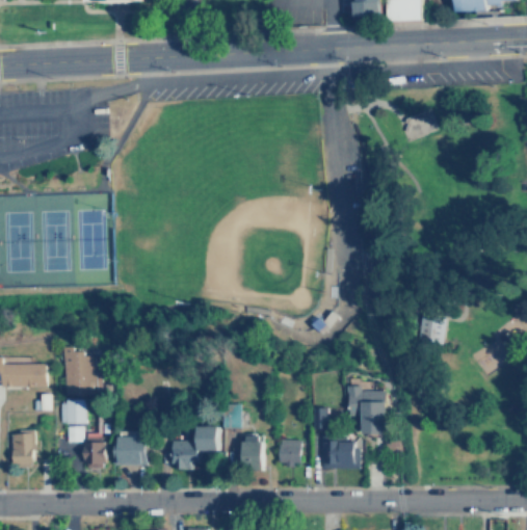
[(362,0),(363,17),(389,16),(389,0),(362,0)]
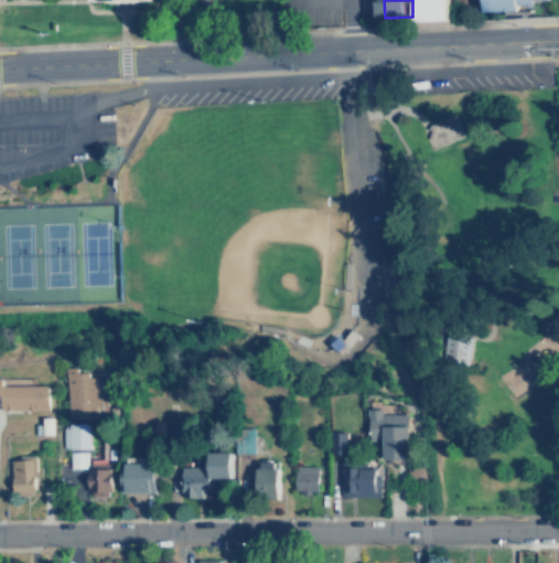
[(416,0),(417,22),(453,21),(452,0),(416,0)]
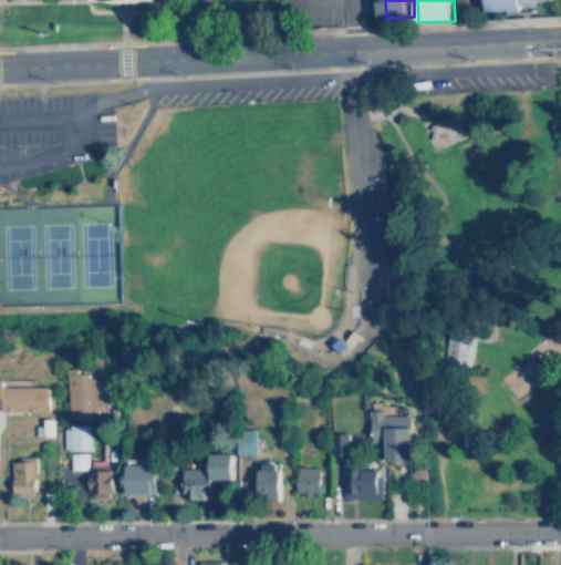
[(488,0),(489,12),(522,11),(522,6),(538,6),(538,1),(552,1),(552,0),(488,0)]
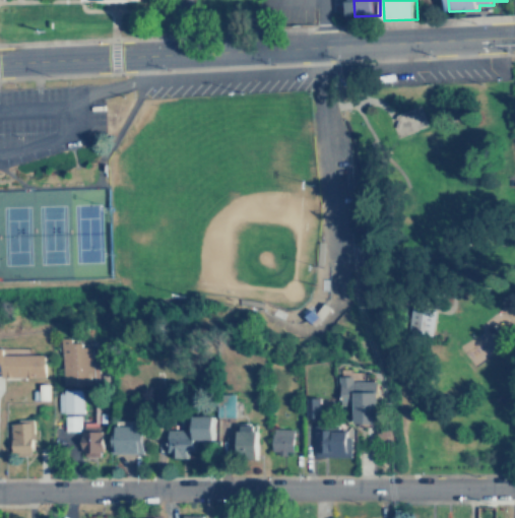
[(391,119),(422,106),(430,126),(399,139),(391,119)]
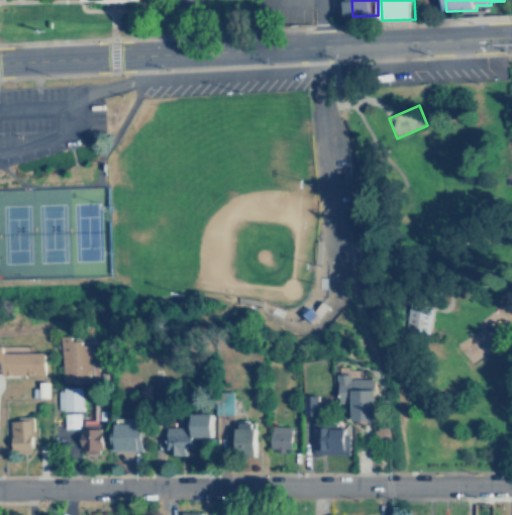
[(411,310),(436,316),(432,336),(406,331),(411,310)]
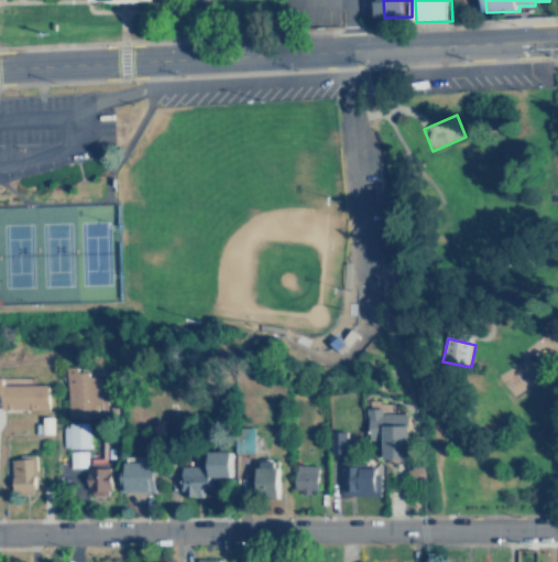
[(69,419),(107,419),(107,375),(91,375),(91,369),(69,369),(69,419)]
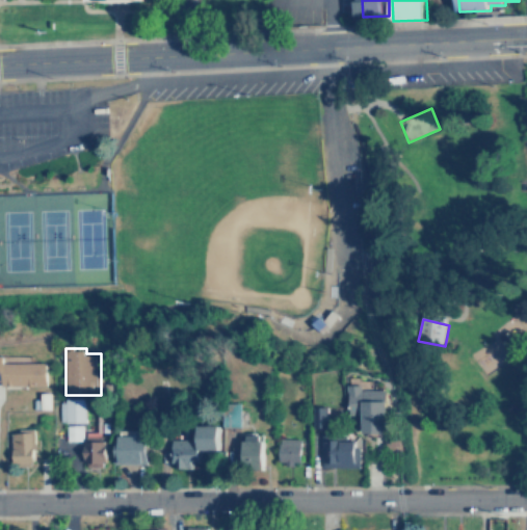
[(50,364),(8,365),(7,358),(0,358),(0,382),(5,382),(5,388),(51,387),(50,364)]
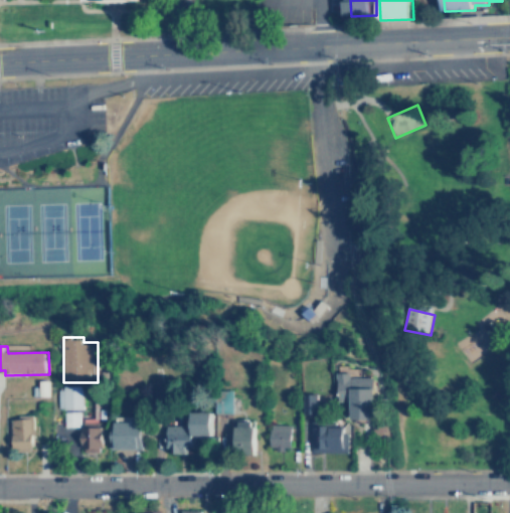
[(313,422),(312,454),(351,455),(351,421),(375,421),(375,378),(339,378),(339,412),(343,412),(343,422),(313,422)]
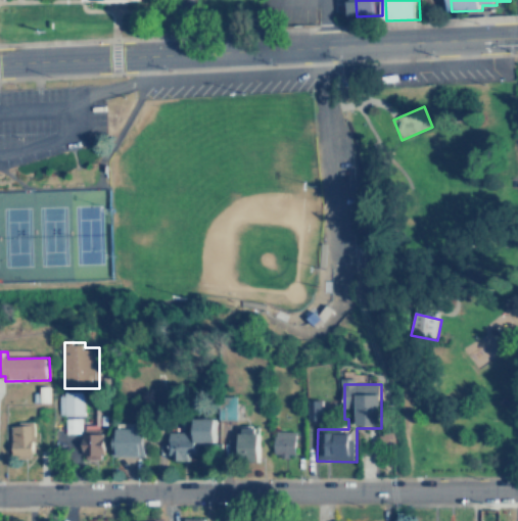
[(59,417),(84,417),(84,394),(59,394),(59,417)]
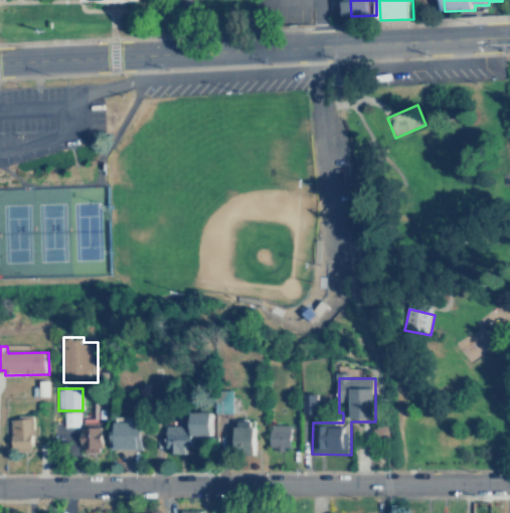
[(238,392),(220,391),(219,413),(237,414),(238,392)]
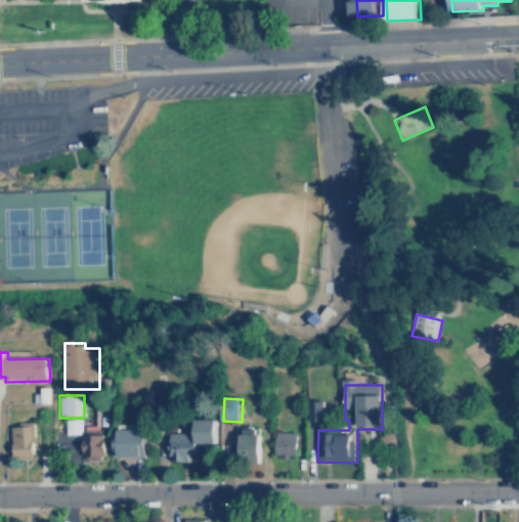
[(84,427),(83,421),(67,422),(67,436),(84,436),(84,460),(104,460),(104,427),(84,427)]
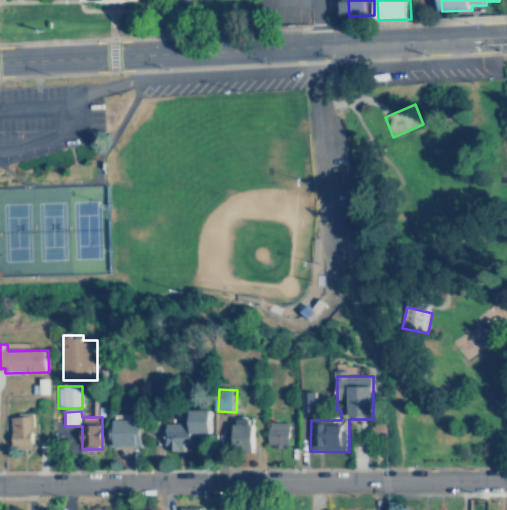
[(211,435),(211,411),(189,412),(189,424),(166,425),(166,451),(191,451),(191,436),(211,435)]
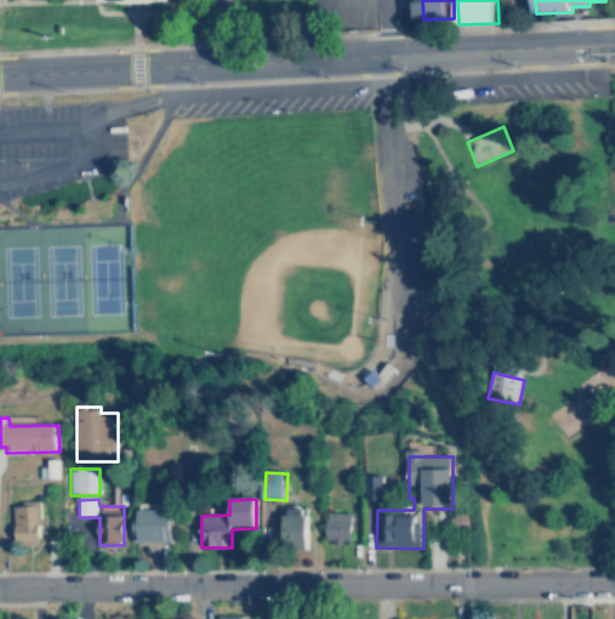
[(41,509),(16,509),(16,546),(41,546),(41,509)]
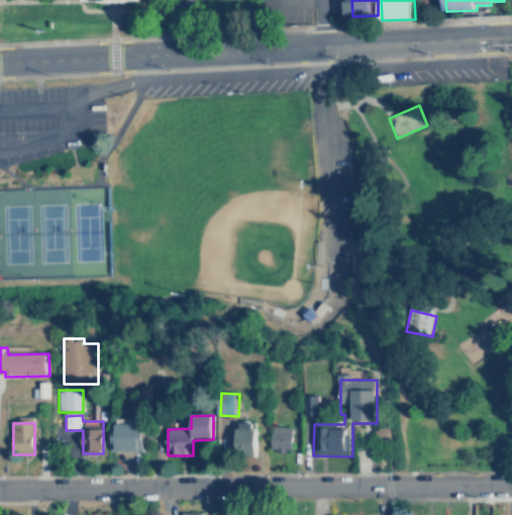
[(144,451),(144,425),(112,425),(112,451),(144,451)]
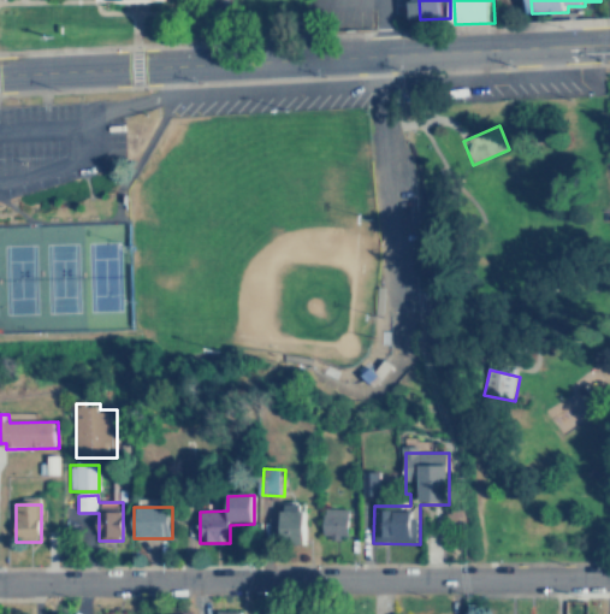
[(271,508),(271,541),(307,541),(307,508),(271,508)]
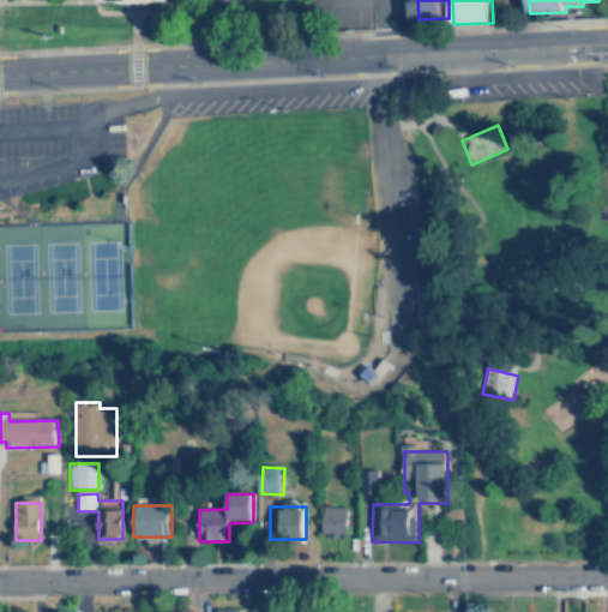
[(321,509),(321,539),(349,539),(349,509),(321,509)]
